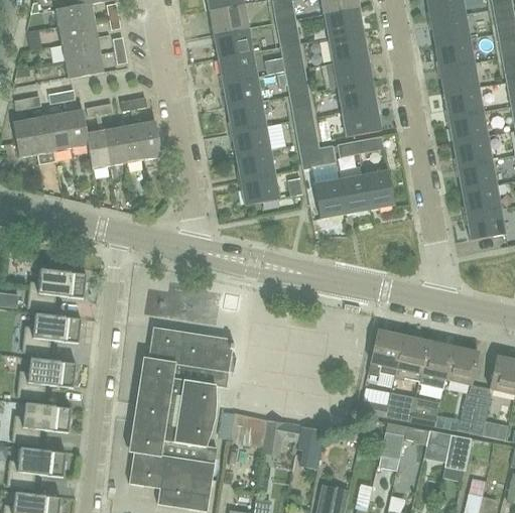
[(244,3),(243,0),(207,0),(209,9),(244,3)]
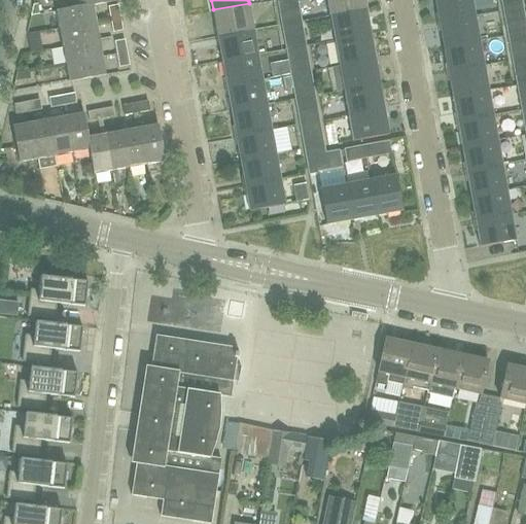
[(280,10),(300,6),(299,0),(278,0),(280,10)]
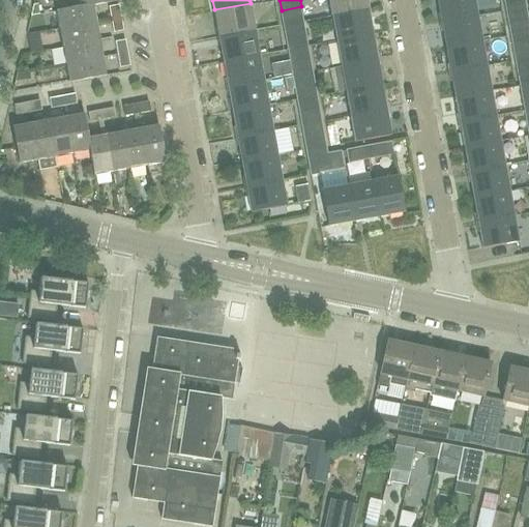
[(329,0),(332,15),(358,10),(365,8),(369,7),(368,0),(329,0)]
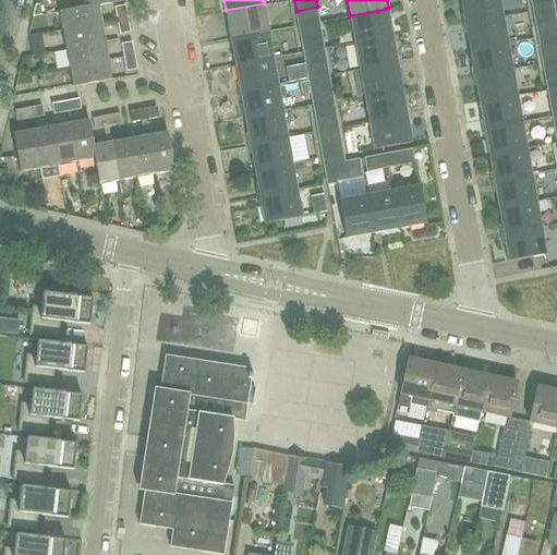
[(462,0),(465,21),(504,14),(501,0),(462,0)]
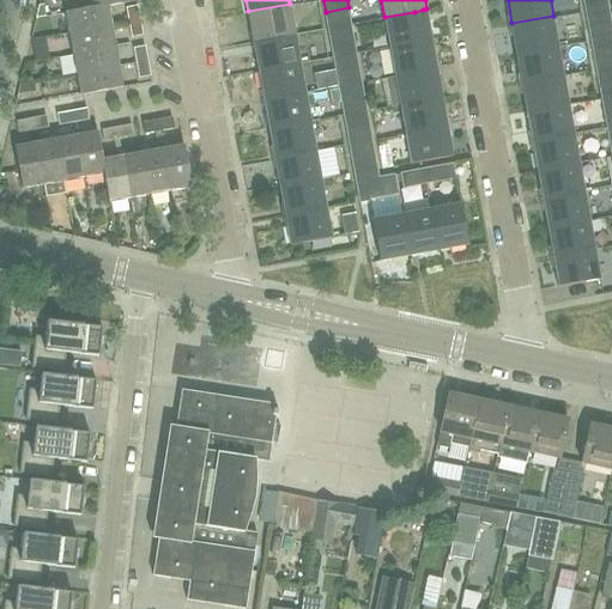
[(587,16),(611,11),(609,0),(585,0),(587,16)]
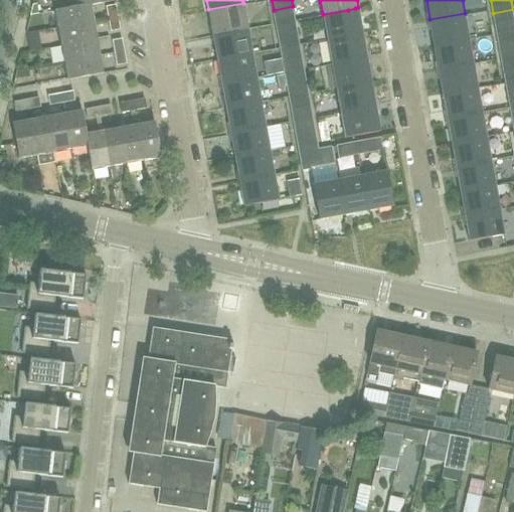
[(79,4),(55,8),(58,26),(95,20),(92,3),(79,5),(79,4)]
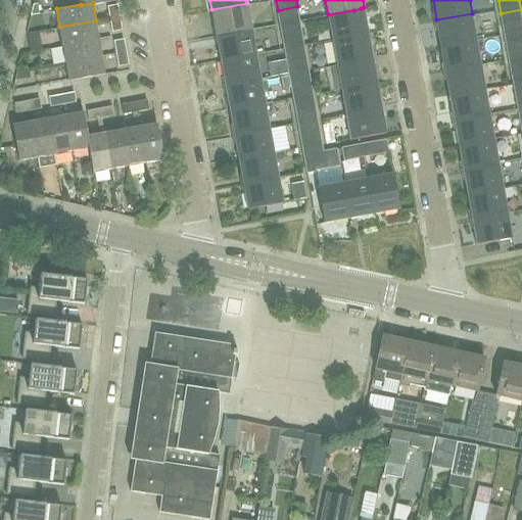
[(121,16),(117,3),(108,5),(110,17),(121,16)]
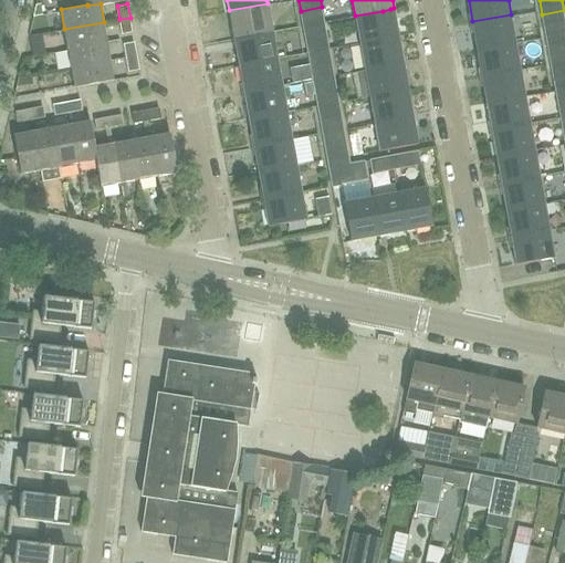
[(229,10),(233,38),(273,30),(268,3),(229,10)]
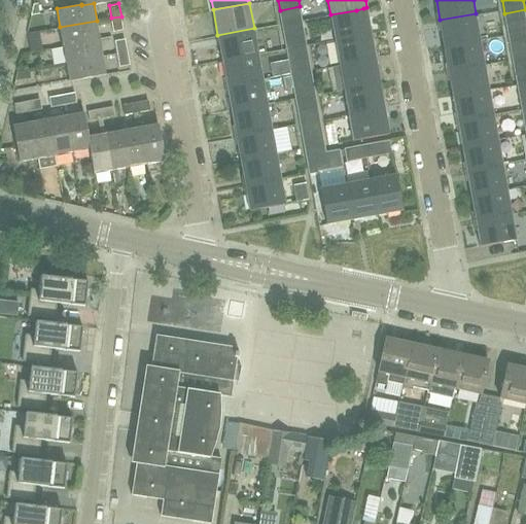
[(280,10),(282,23),(302,19),(300,6),(280,10)]
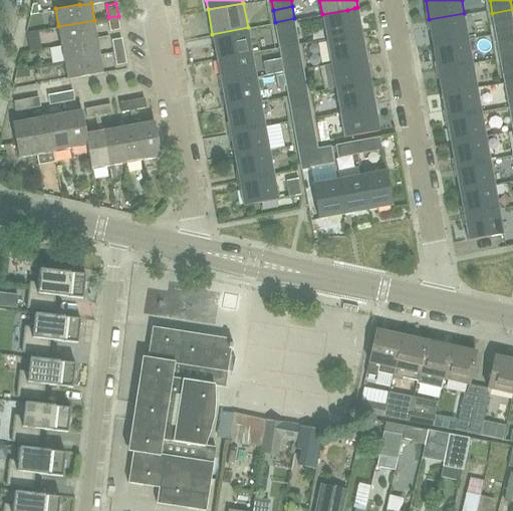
[(360,32),(362,31),(357,7),(354,8),(347,10),(322,14),(326,38),(352,34),(360,32)]
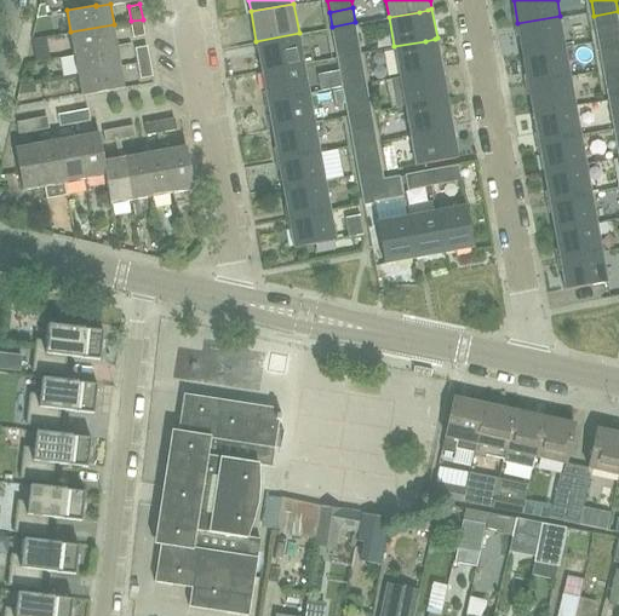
[(596,30),(618,26),(618,11),(594,16),(596,30)]
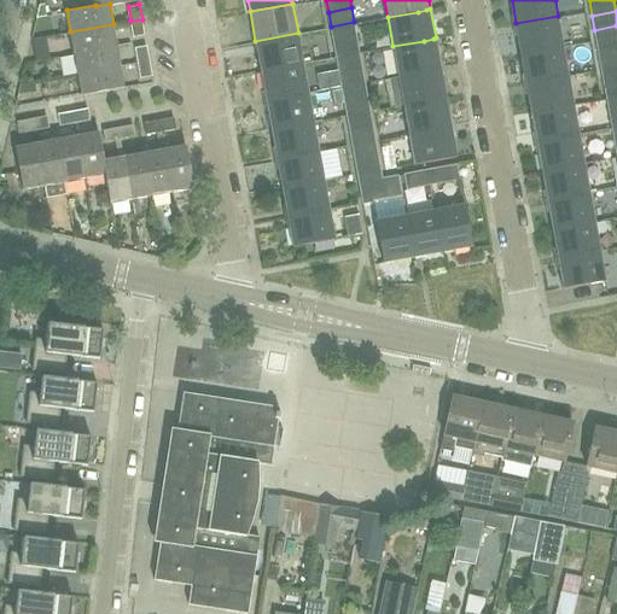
[(522,53),(564,45),(558,16),(516,23),(522,53)]
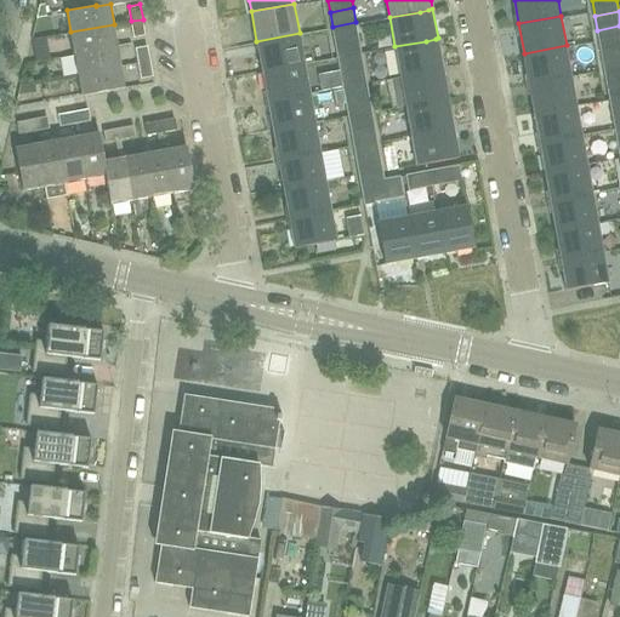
[(143,20),(131,21),(134,35),(146,34),(143,20)]
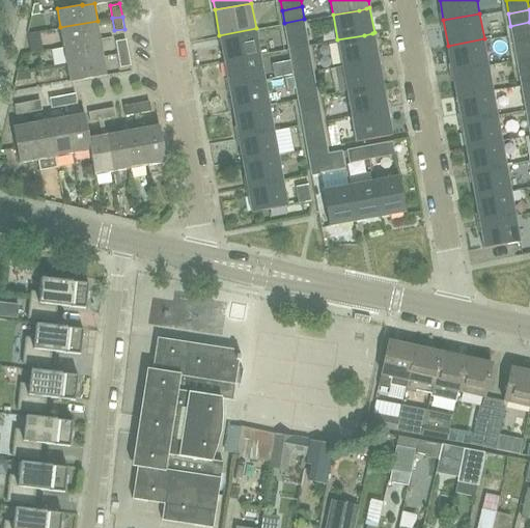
[(304,20),(304,19),(284,23),(286,35),(307,32),(304,20)]
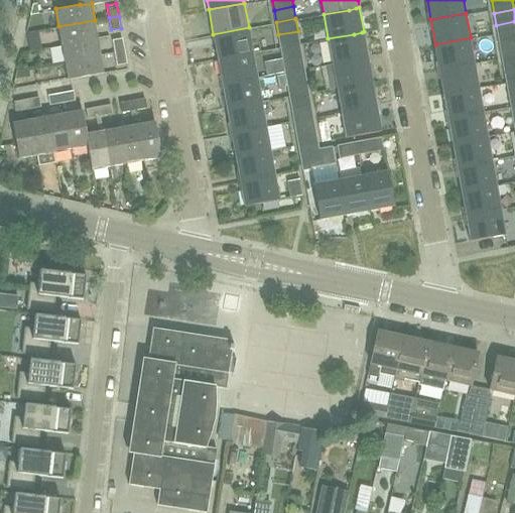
[(61,44),(98,37),(95,20),(58,26),(61,44)]
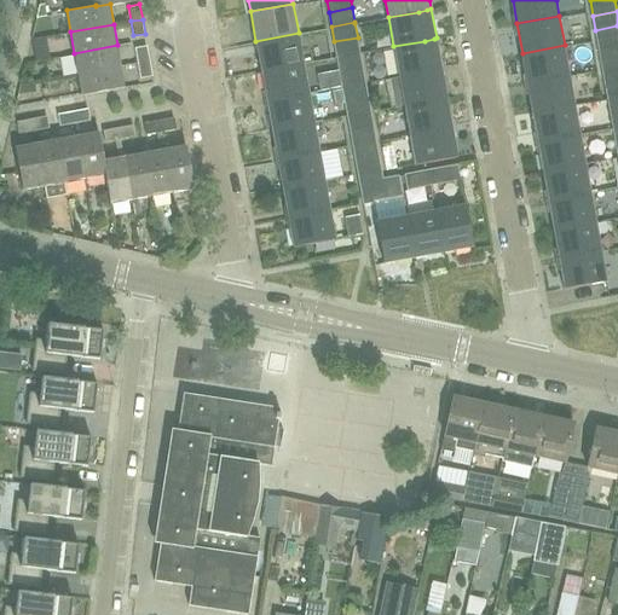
[(599,46),(617,41),(617,25),(595,30),(599,46)]
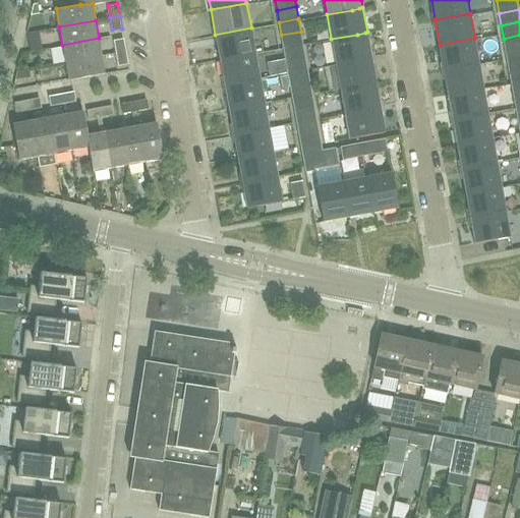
[(220,59),(255,53),(251,27),(215,35),(220,59)]
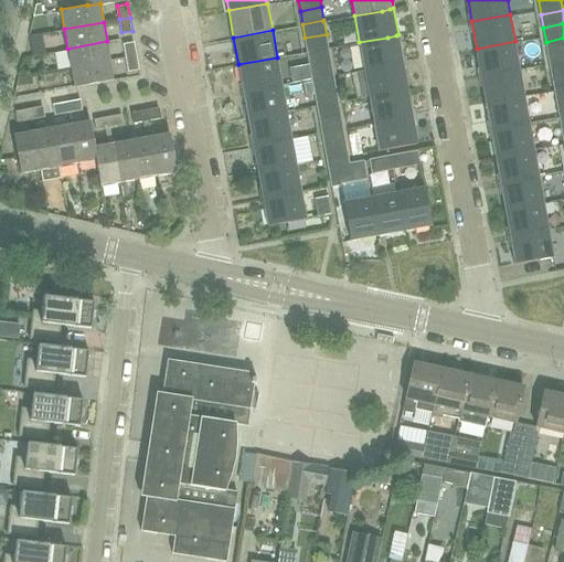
[(327,34),(305,38),(307,51),(329,48),(327,34)]
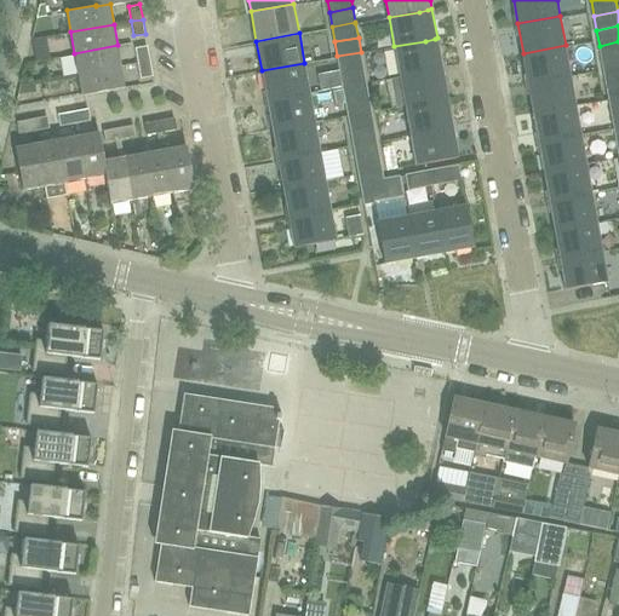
[(394,46),(400,75),(431,70),(441,68),(442,67),(437,38),(435,39),(425,41),(394,46)]
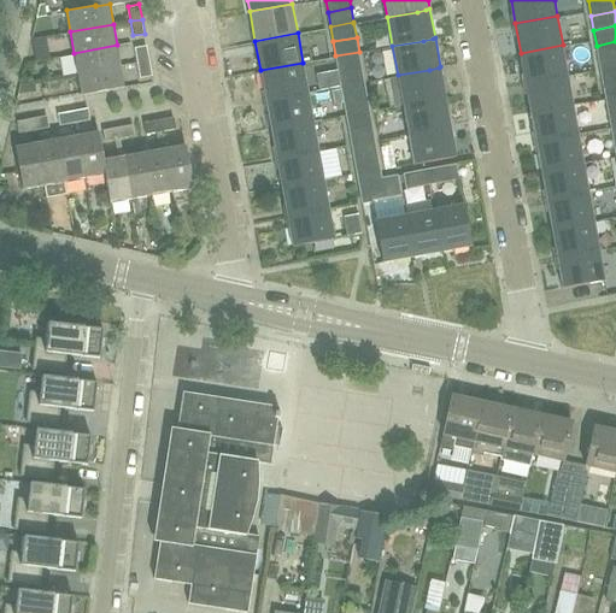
[(599,60),(615,57),(615,41),(597,46),(599,60)]
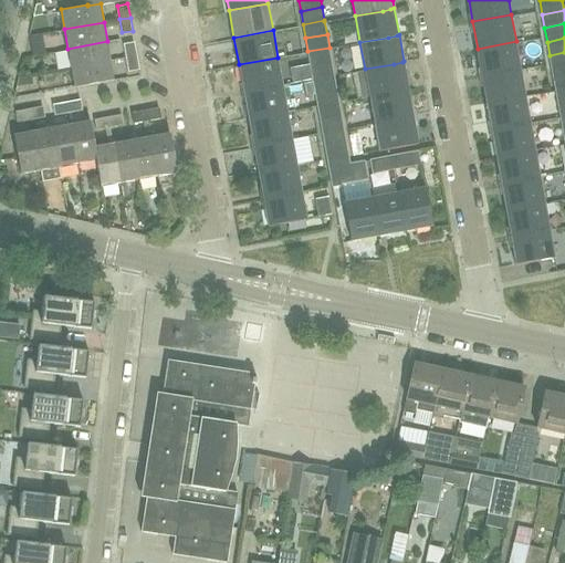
[(107,41),(67,49),(71,66),(111,60),(107,41)]
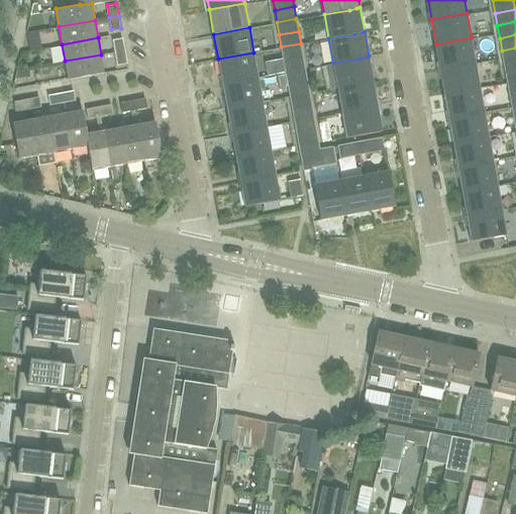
[(125,49),(123,37),(113,39),(116,52),(125,49)]
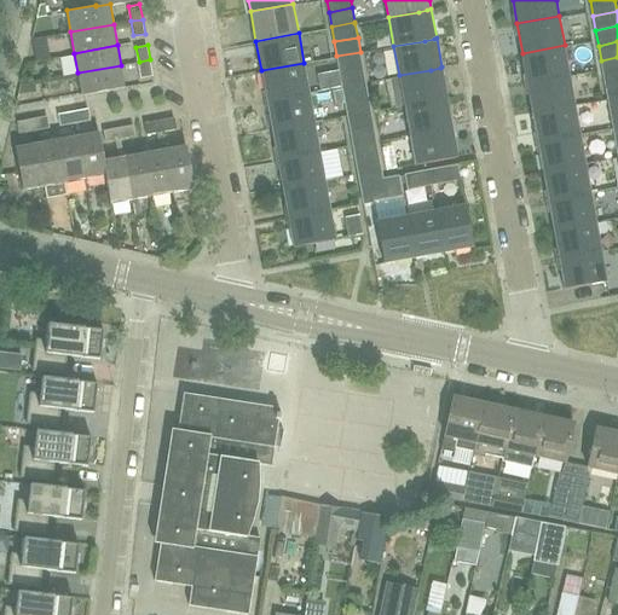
[(523,53),(527,82),(570,74),(565,45),(523,53)]
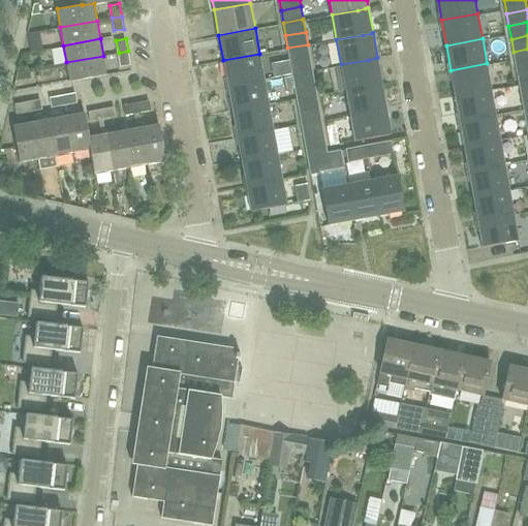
[(310,57),(308,44),(287,48),(289,60),(290,60),(310,57)]
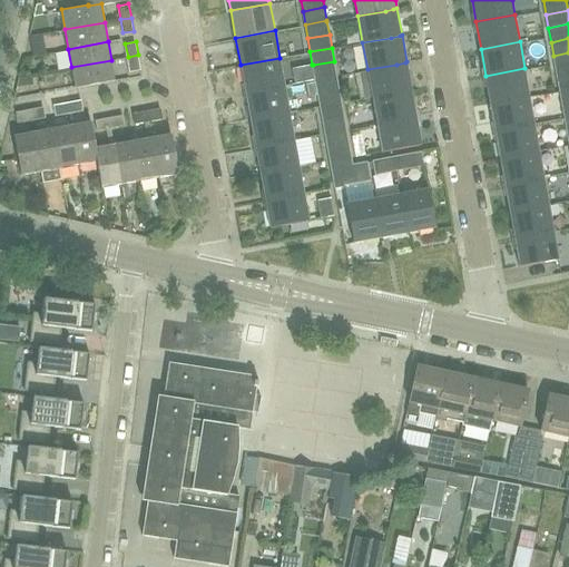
[(556,70),(568,67),(568,52),(553,56),(556,70)]
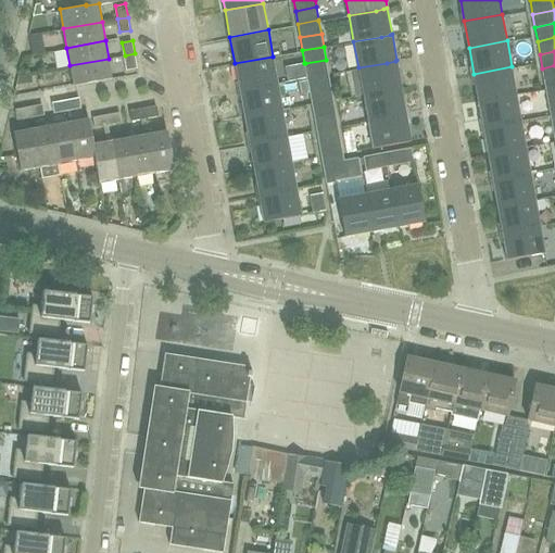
[(135,53),(125,55),(127,68),(137,66),(135,53)]
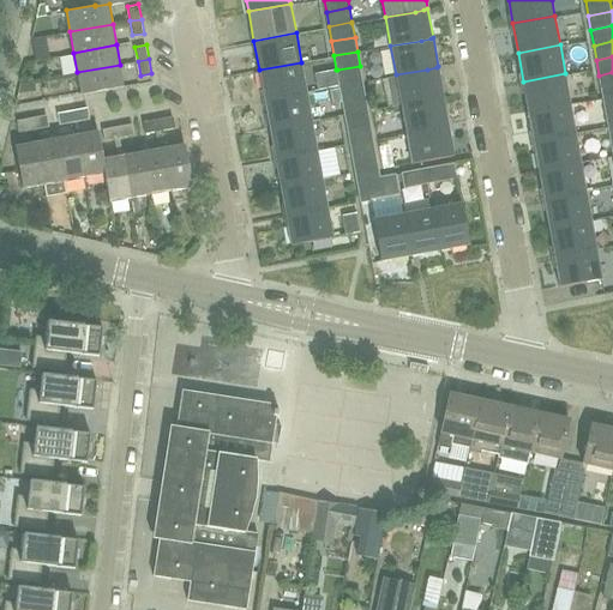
[(259,70),(264,98),(306,91),(301,62),(259,70)]
